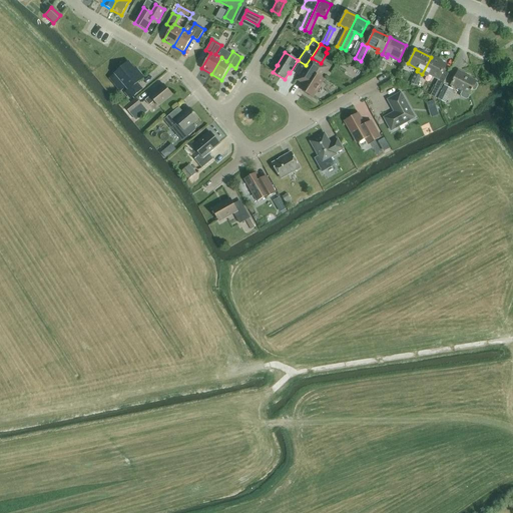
[(381,69),(386,59),(381,56),(376,67),(381,69)]
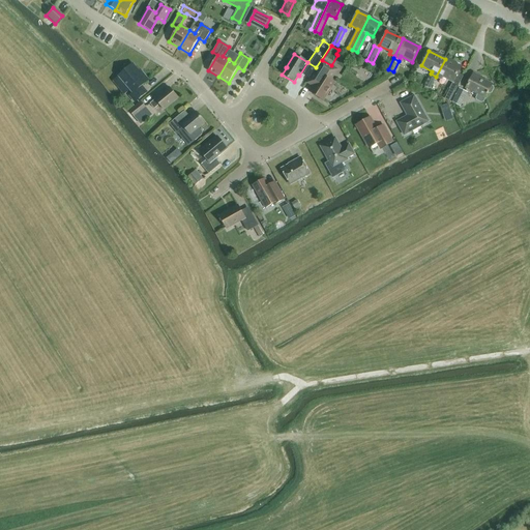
[(461,67),(445,59),(436,77),(441,79),(442,77),(453,82),(450,89),(455,91),(463,77),(458,74),(461,67)]
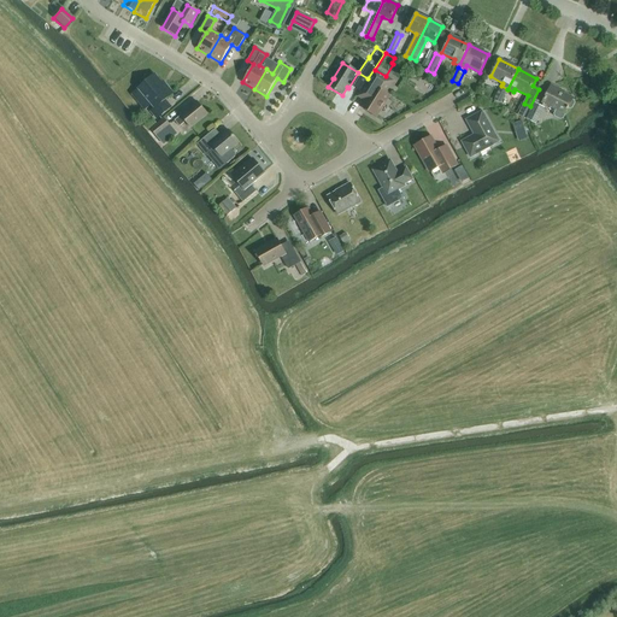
[(364,101),(360,107),(376,117),(389,97),(386,94),(393,81),(386,76),(375,70),(358,97),(364,101)]
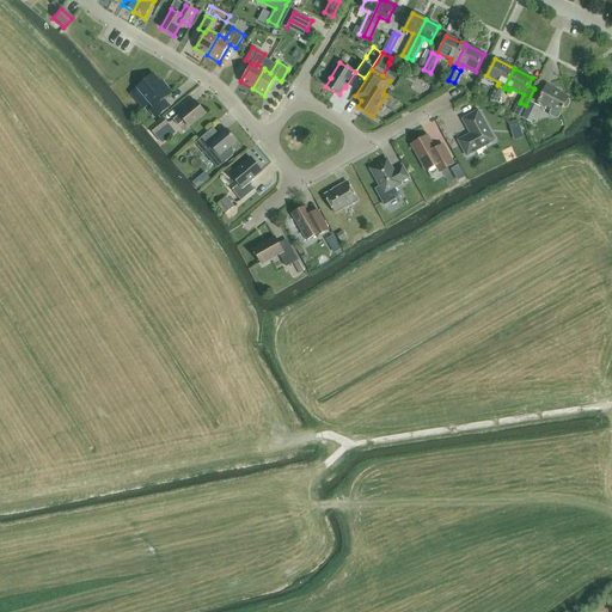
[(163,99),(171,92),(164,85),(163,86),(153,74),(138,87),(153,108),(150,110),(155,117),(169,106),(163,99)]
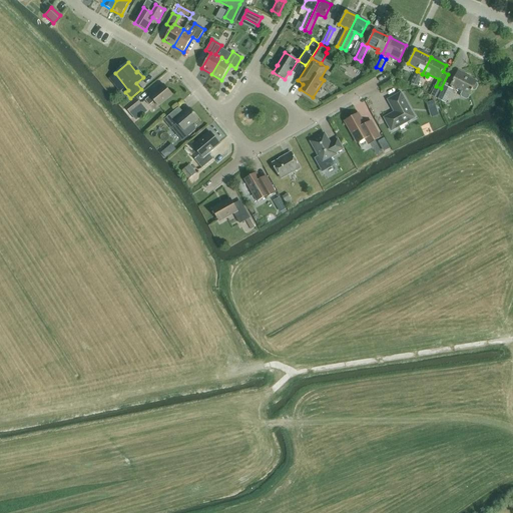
[(475,83),(476,82),(465,76),(465,74),(458,71),(451,85),(462,91),(461,94),(461,97),(466,99),(468,99),(470,94),(472,90),(474,91),(475,90),(477,86),(477,84),(475,83)]
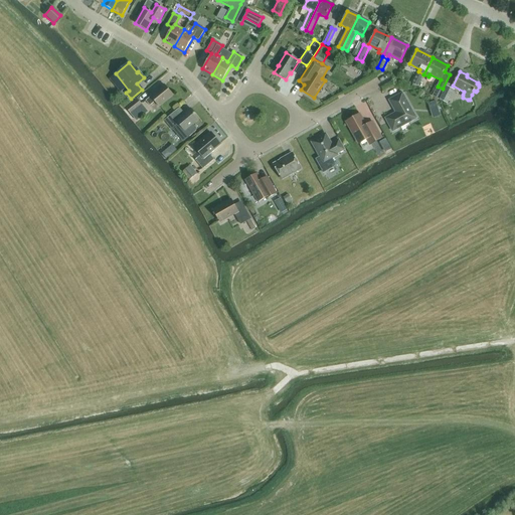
[(421,77),(416,74),(411,83),(417,87),(421,77)]
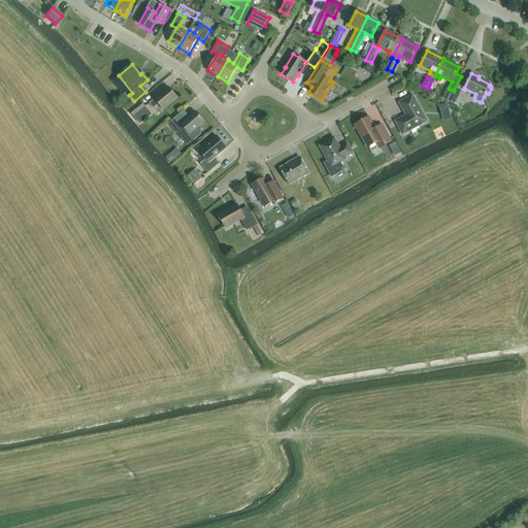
[(177,97),(168,87),(155,99),(150,103),(154,108),(159,104),(163,109),(177,97)]
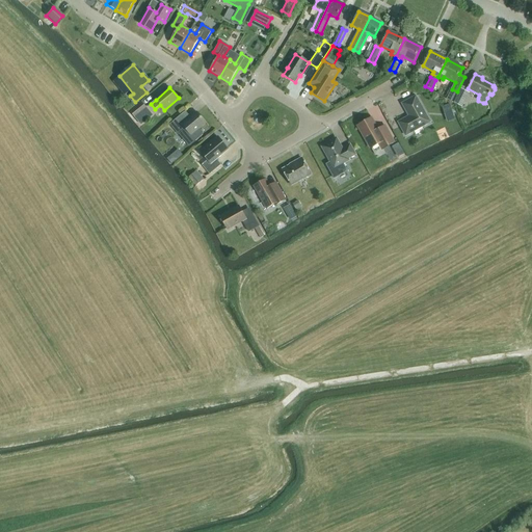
[(470,94),(460,88),(453,103),(462,107),(470,94)]
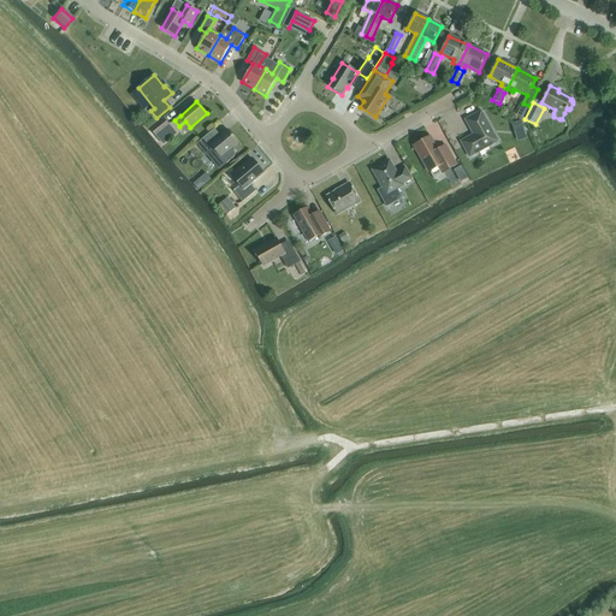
[(497,142),(481,112),(466,120),(474,135),(462,142),(469,157),(497,142)]
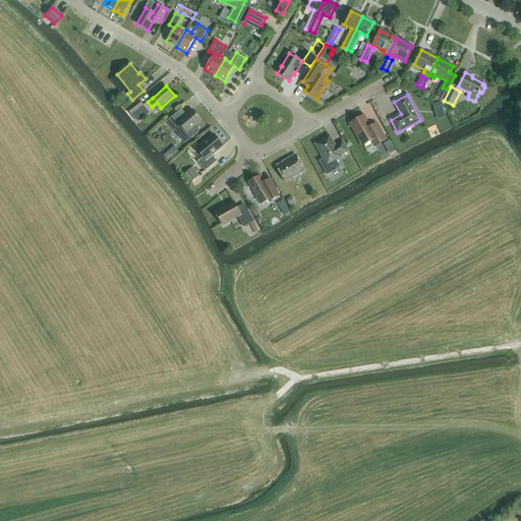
[(131,104),(125,97),(119,102),(125,109),(131,104)]
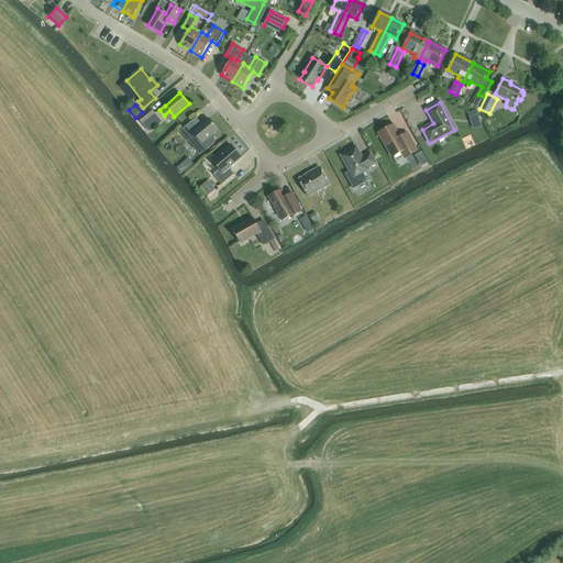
[(156,114),(150,107),(136,118),(143,125),(156,114)]
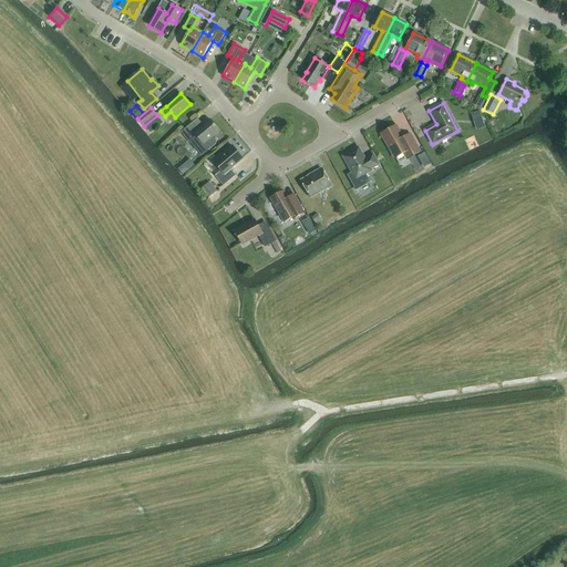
[(483,122),(480,112),(471,114),(474,125),(483,122)]
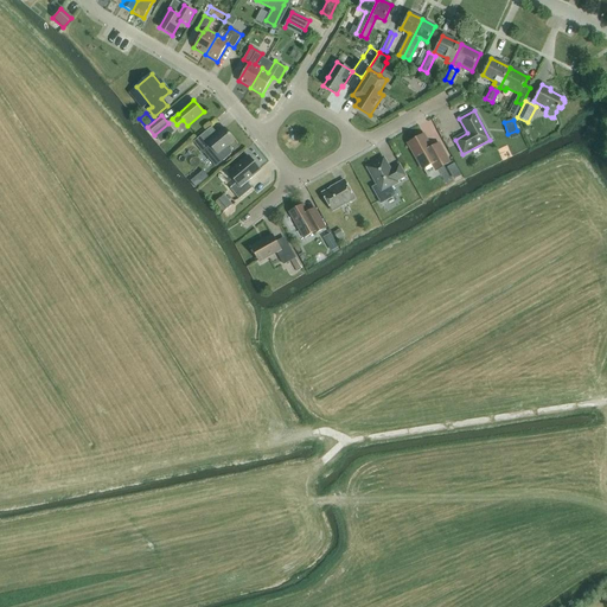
[(235,140),(225,128),(212,139),(206,132),(193,142),(203,153),(211,147),(223,161),(230,154),(231,151),(228,146),(235,140)]
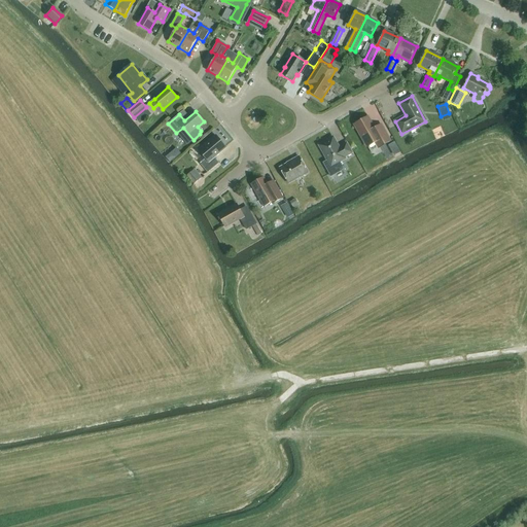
[(377,133),(369,119),(356,127),(366,146),(375,142),(379,147),(390,141),(383,130),(377,133)]
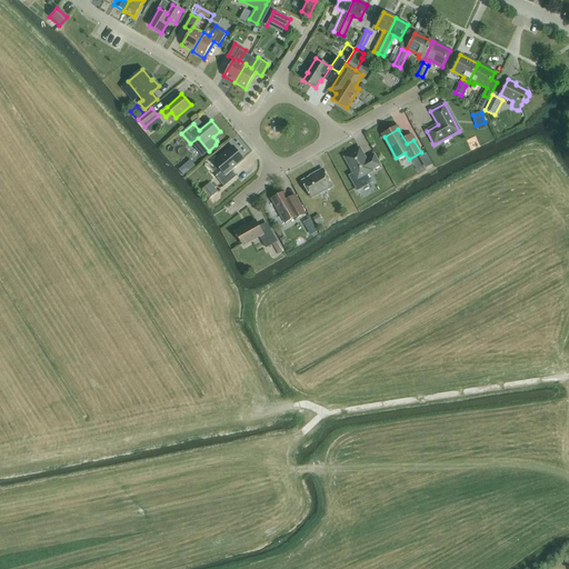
[(243,159),(233,147),(215,162),(222,171),(216,177),(223,187),(236,176),(231,170),(243,159)]
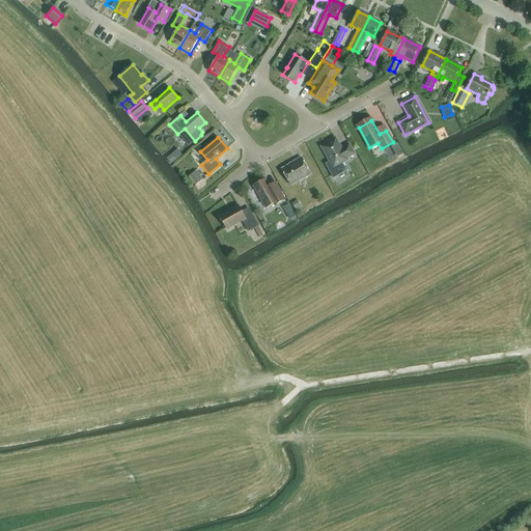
[(336,138),(320,146),(330,162),(331,161),(334,166),(341,162),(342,164),(347,161),(346,159),(355,155),(348,144),(341,148),(336,138)]
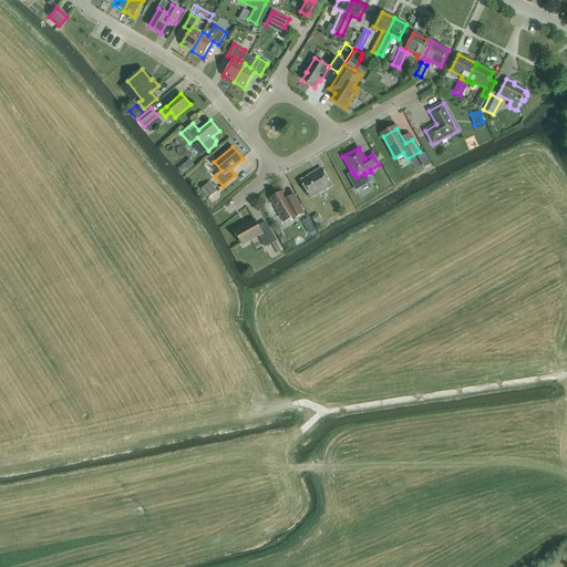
[(189,169),(194,165),(191,160),(185,164),(189,169)]
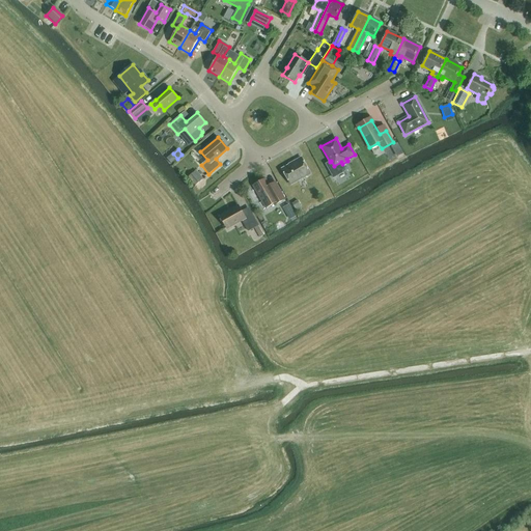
[(310,174),(301,158),(294,162),(295,162),(282,169),(290,185),(310,174)]
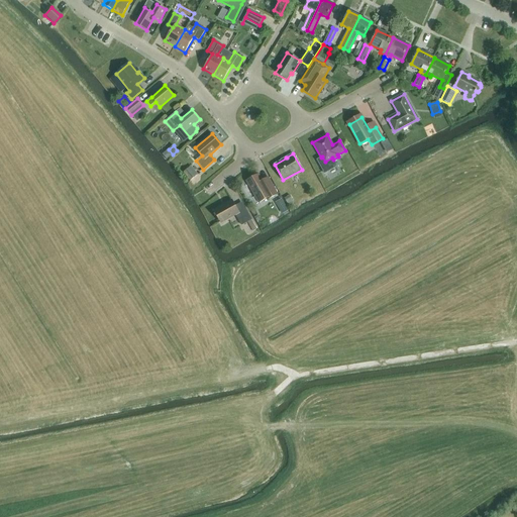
[(195,176),(189,168),(183,173),(190,181),(195,176)]
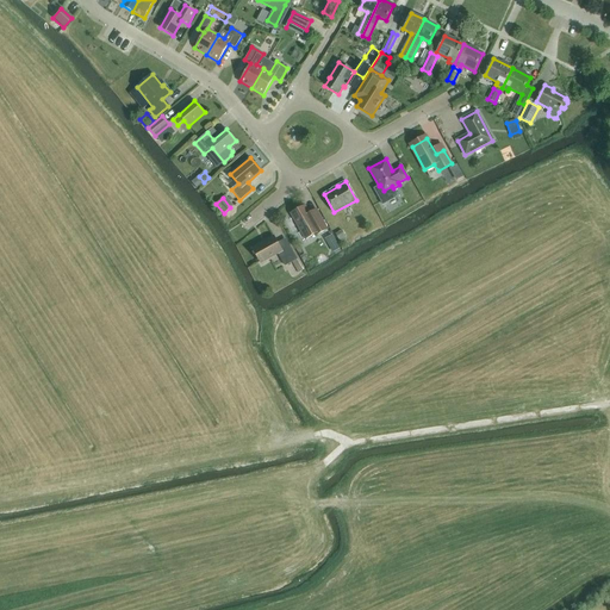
[(304,205),(291,213),(302,231),(298,234),(303,241),(313,235),(315,236),(321,232),(327,229),(316,210),(309,213),(304,205)]
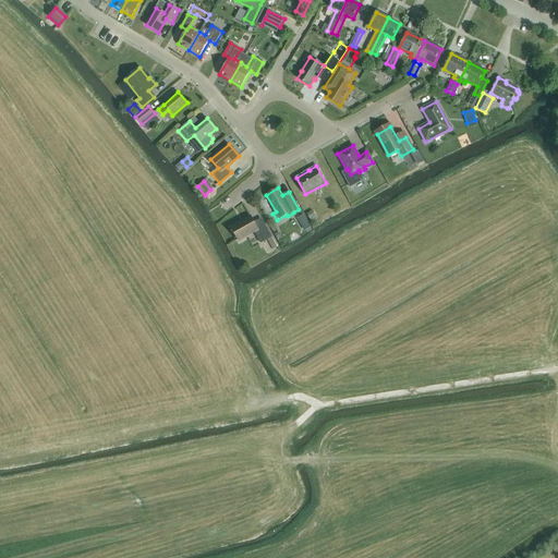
[(316,218),(312,210),(306,214),(311,221),(316,218)]
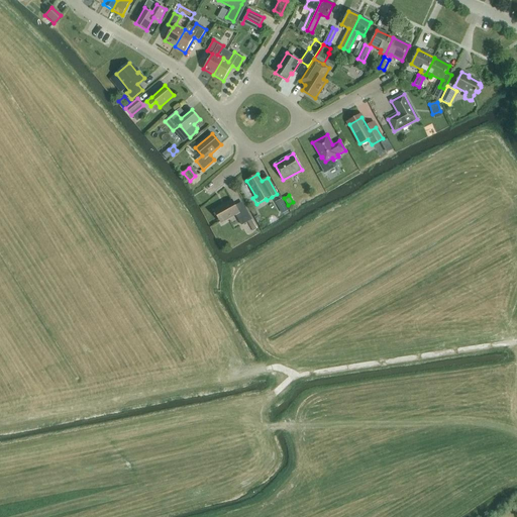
[(282,199),(277,202),(280,208),(285,205),(282,199)]
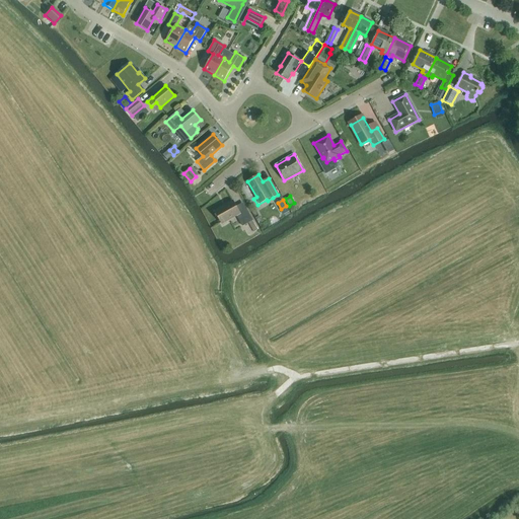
[(233,201),(215,212),(221,224),(236,216),(242,226),(248,223),(252,221),(244,207),(237,210),(233,201)]
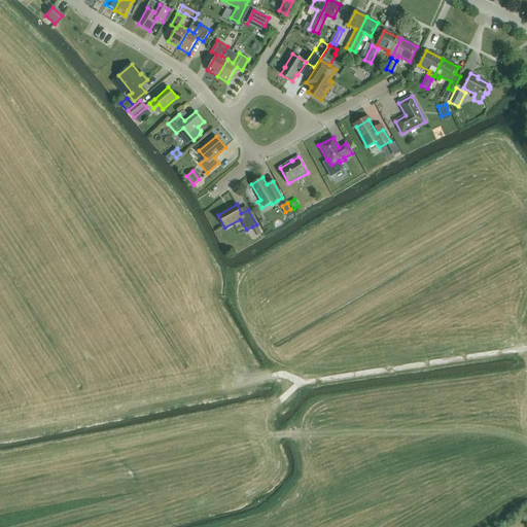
[(256,224),(252,226),(258,236),(261,234),(256,224)]
